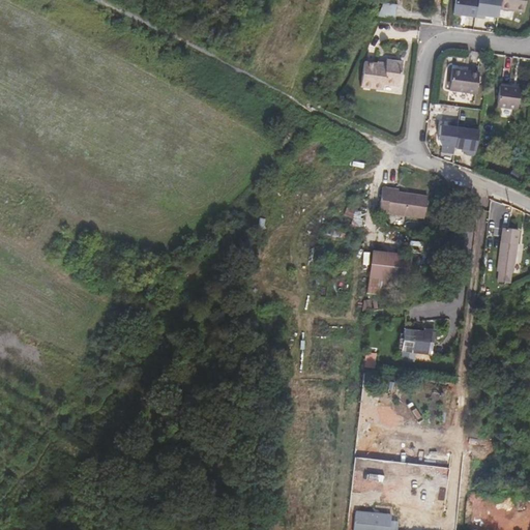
[(453,0),(452,13),(474,17),(476,0),(453,0)]
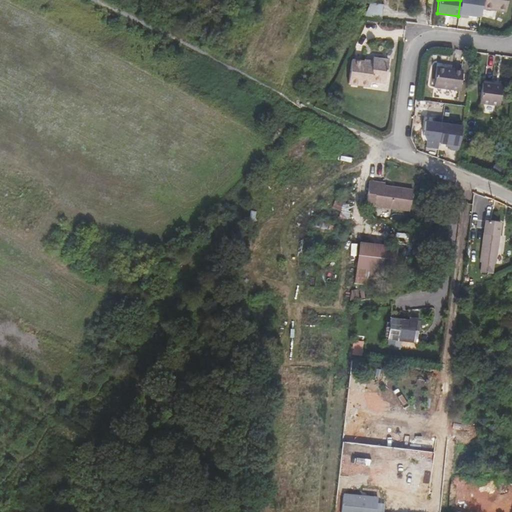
[(480,17),(482,0),(460,0),(458,16),(466,18),(467,15),(480,17)]
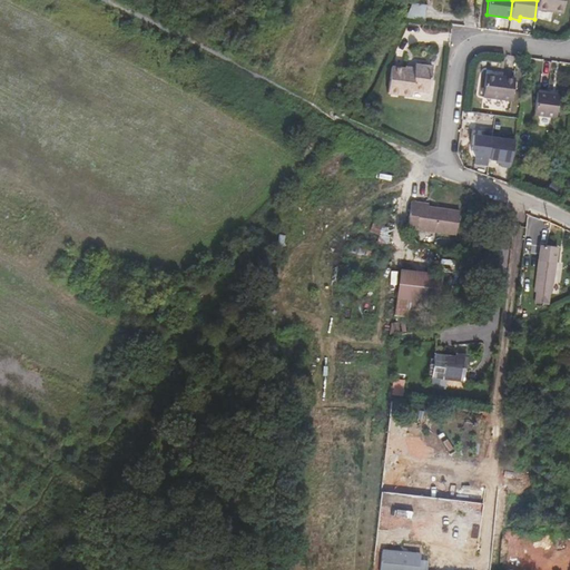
[(553,12),(559,13),(560,0),(539,0),(539,7),(553,9),(553,12)]
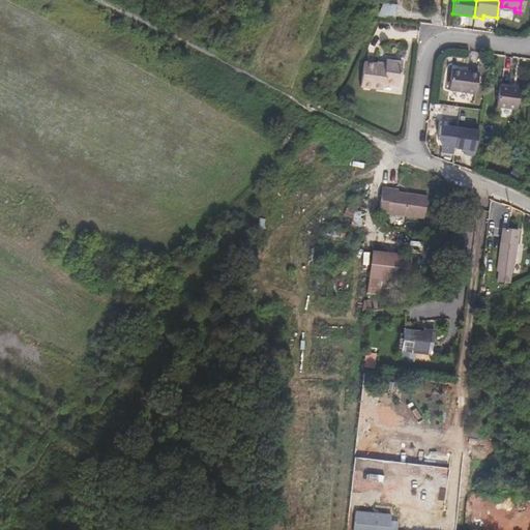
[(383,3),(378,17),(394,19),(396,6),(383,3)]
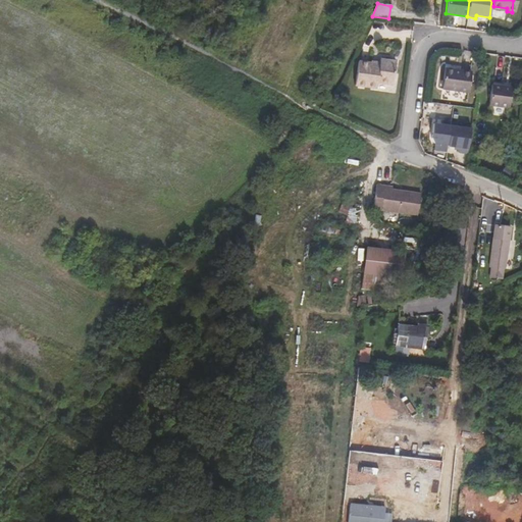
[(377,84),(380,84),(383,59),(380,58),(380,63),(359,60),(356,86),(377,88),(377,84)]
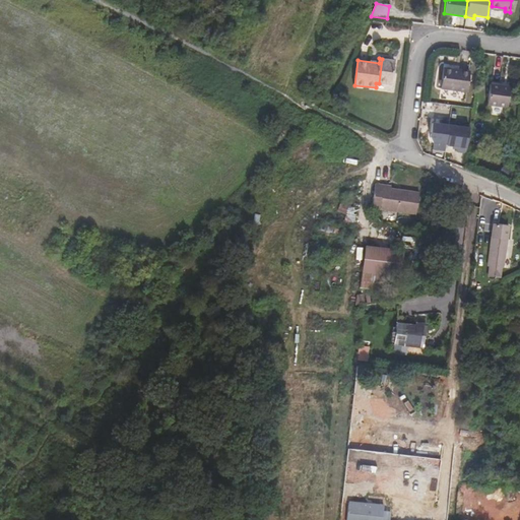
[(379,83),(388,84),(390,75),(393,75),(395,60),(382,59),(379,83)]
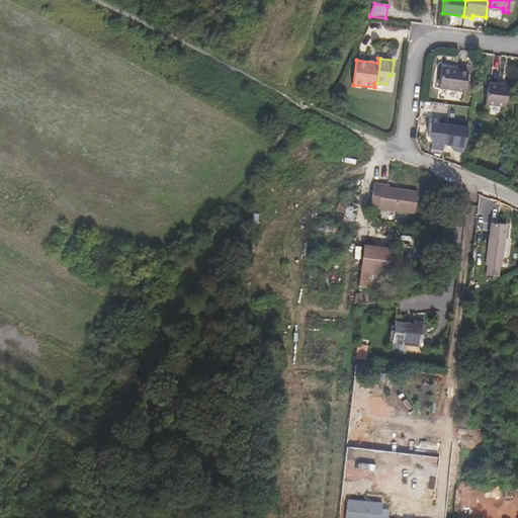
[(442,68),(439,88),(465,93),(468,72),(442,68)]
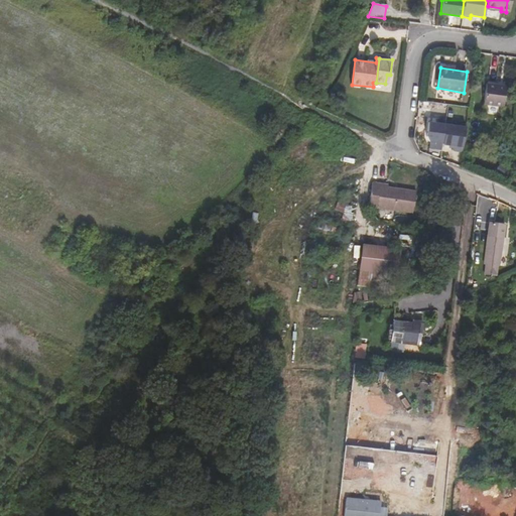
[(486,83),(484,105),(504,108),(506,86),(486,83)]
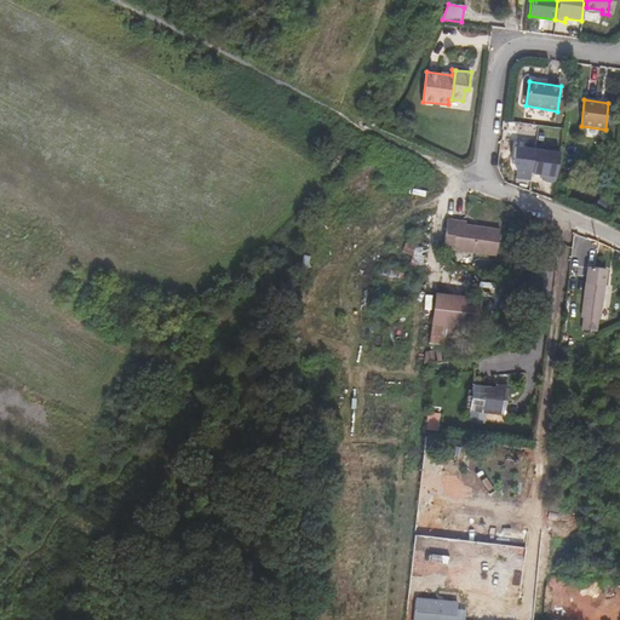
[(556,170),(546,170),(545,181),(555,181),(556,170)]
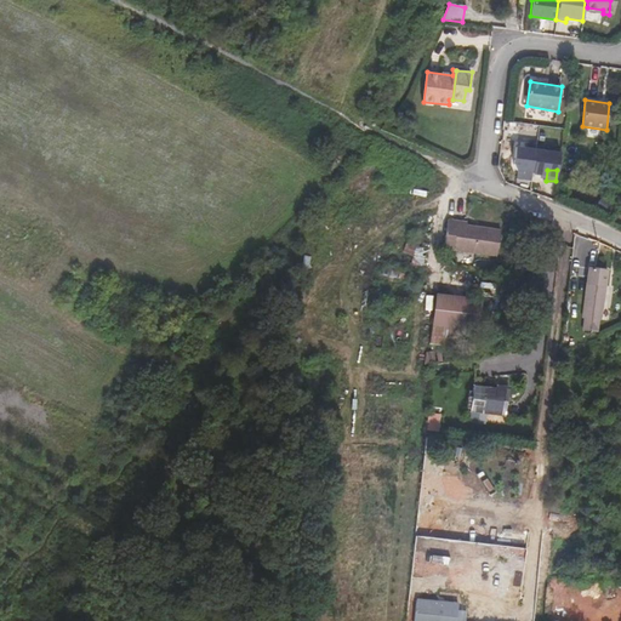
[(453,251),(497,257),(501,229),(467,224),(467,222),(449,218),(444,249),(450,249),(453,251)]
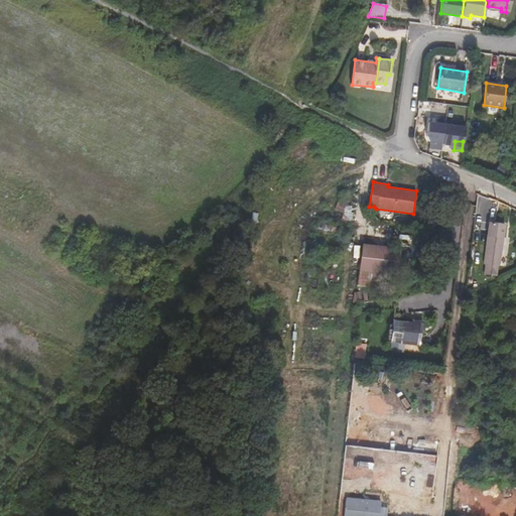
[(344,209),(345,210),(343,220),(351,222),(354,209),(345,207),(344,209)]
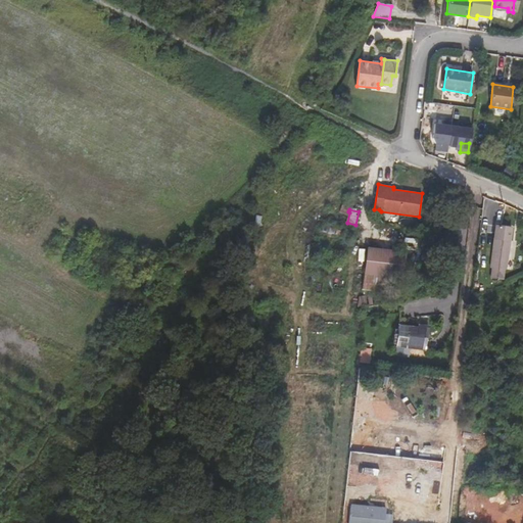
[(493,269),(492,279),(504,278),(505,270),(507,270),(509,240),(510,228),(495,227),(494,239),(491,269),(493,269)]
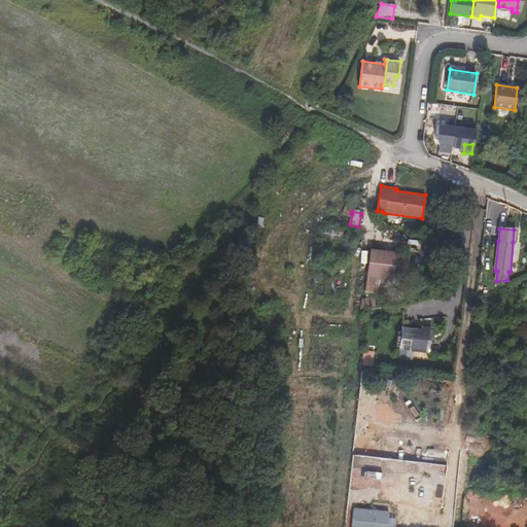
[(372,249),(367,276),(365,292),(391,294),(393,279),(406,280),(409,254),(372,249)]
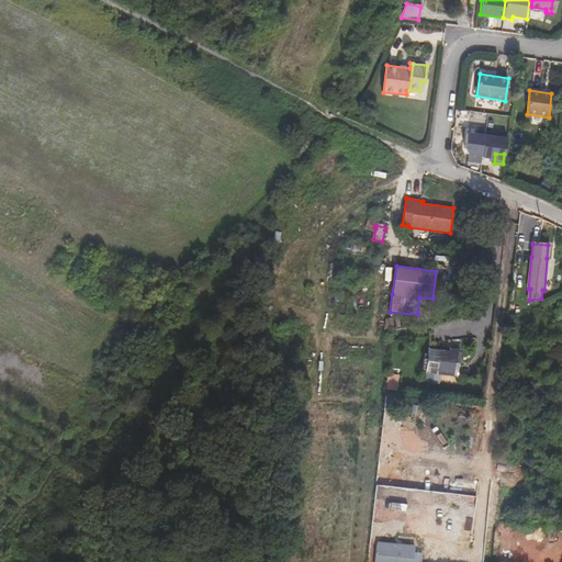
[(404,317),(385,319),(384,330),(405,327),(404,317)]
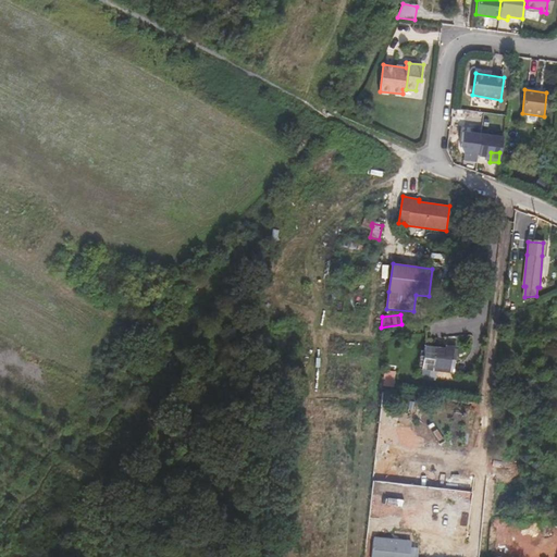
[(422,369),(454,373),(457,348),(446,346),(445,349),(425,347),(422,369)]
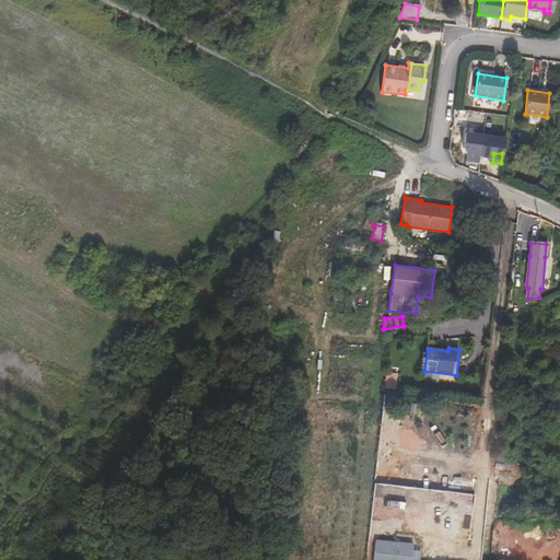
[(386,386),(397,387),(398,372),(387,372),(386,386)]
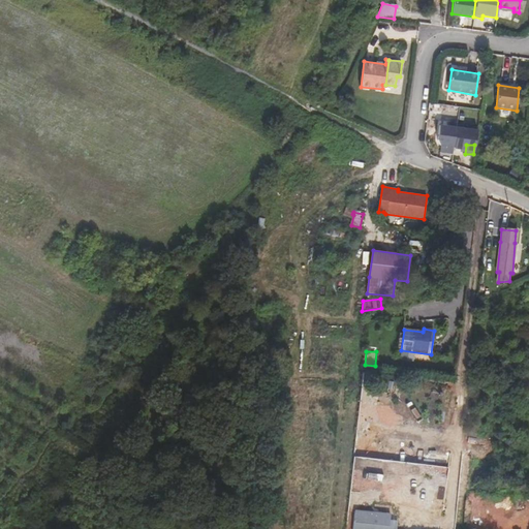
[(402,459),(403,446),(391,446),(392,438),(379,437),(378,458),(402,459)]
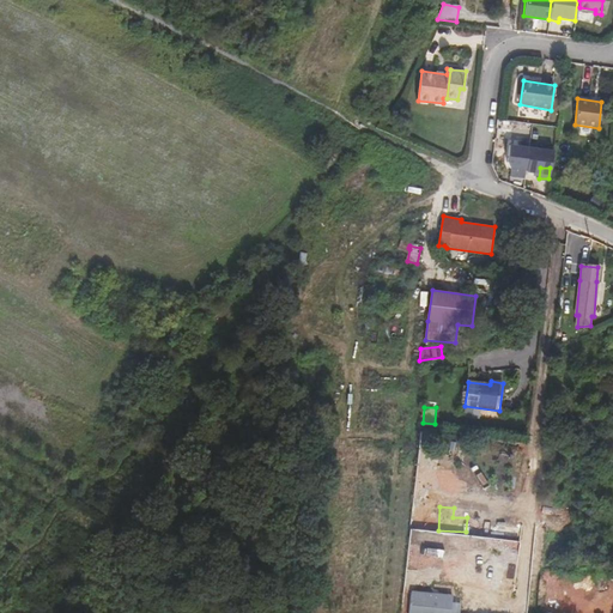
[(503,526),(502,534),(520,536),(521,527),(503,526)]
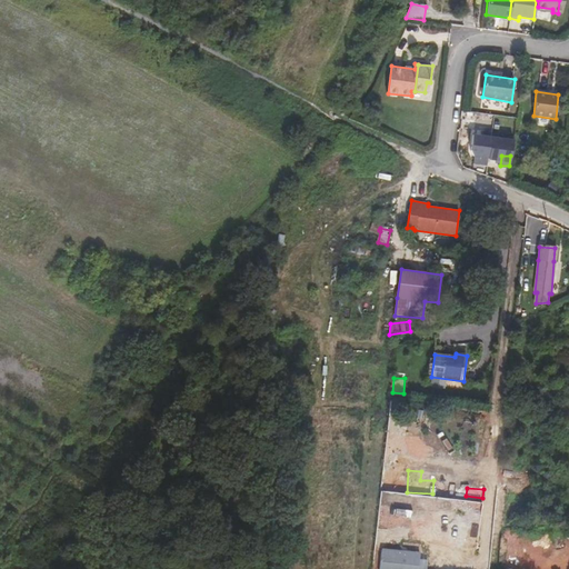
[(381,562),(405,565),(407,552),(383,549),(381,562)]
